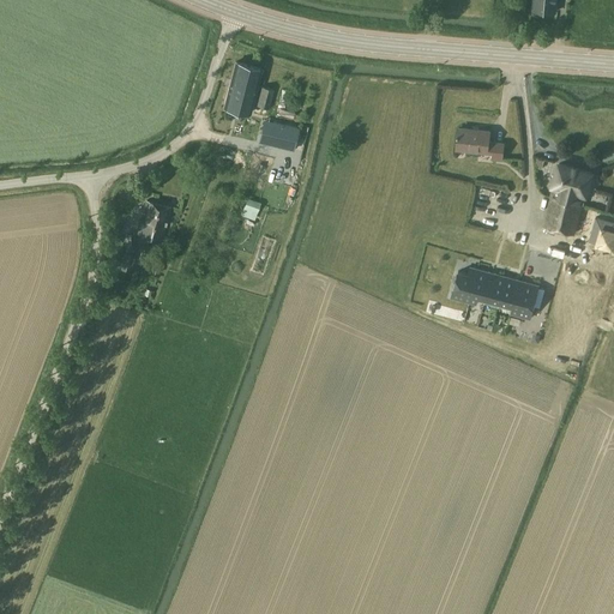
[(555,12),(555,0),(534,0),(534,10),(555,12)]
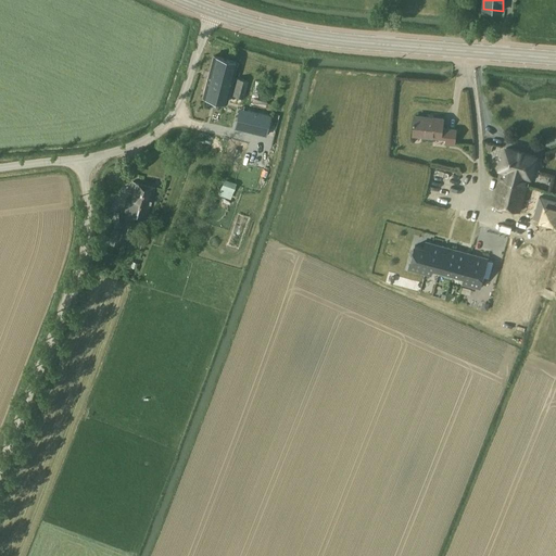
[(203,97),(226,102),(236,63),(213,57),(203,97)]
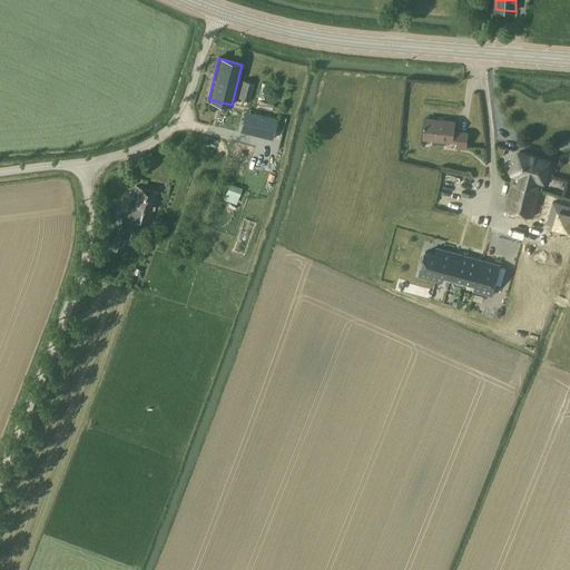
[(243,80),(237,98),(249,101),(255,84),(243,80)]
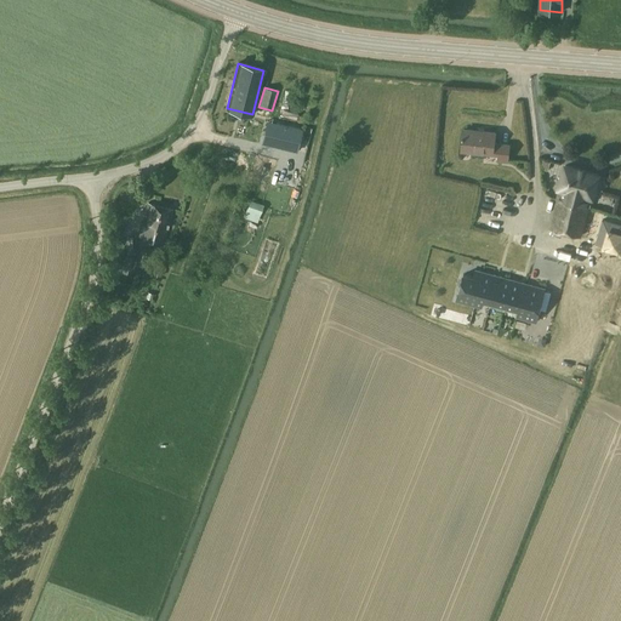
[(261,143),(297,153),(302,129),(267,121),(261,143)]
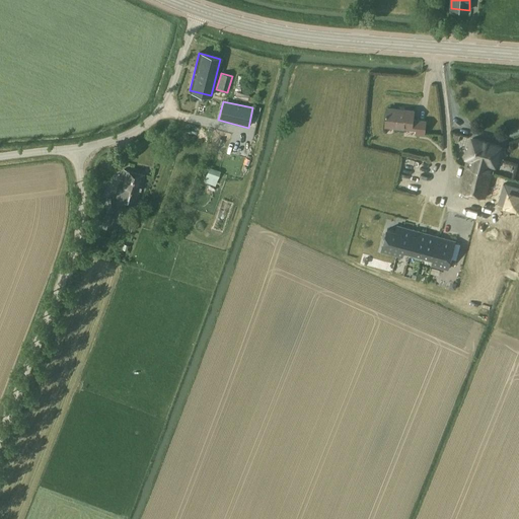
[(385,126),(412,128),(414,110),(387,107),(387,113),(386,113),(385,115),(386,116),(385,126)]
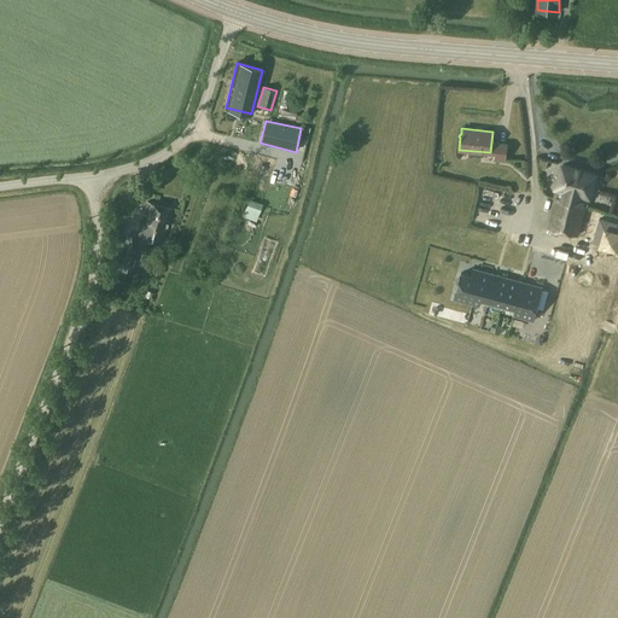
[(507,145),(497,144),(496,159),(505,161),(507,145)]
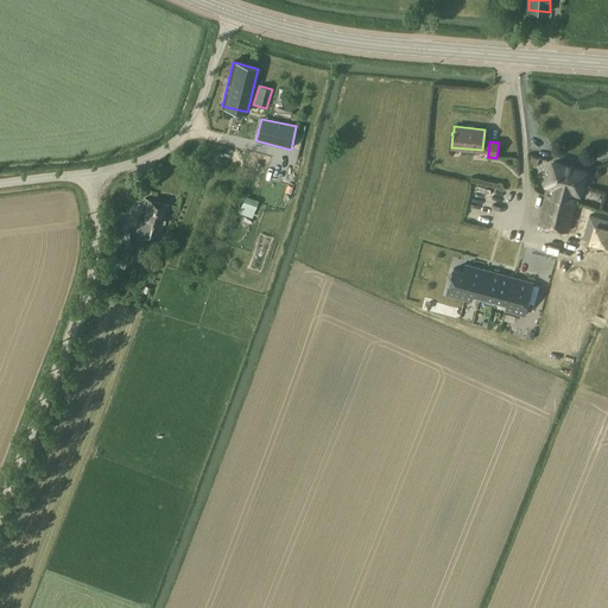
[(549,184),(538,222),(568,230),(578,191),(580,191),(586,171),(553,163),(548,183),(549,184)]
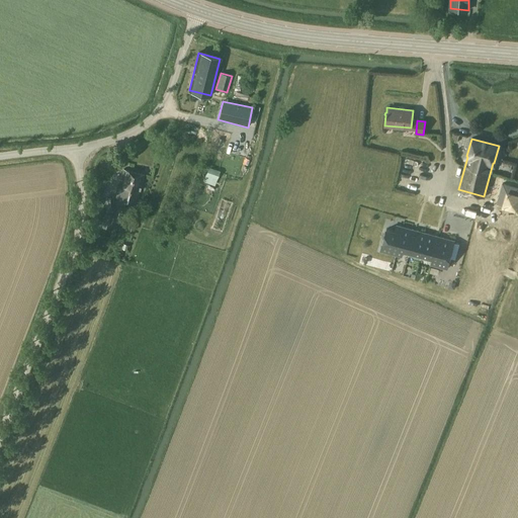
[(116,197),(137,202),(144,174),(123,169),(116,197)]
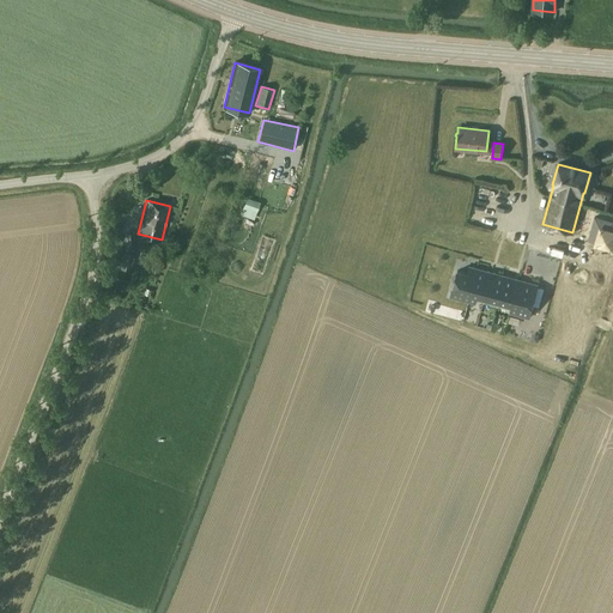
[(612,222),(595,217),(588,240),(612,247),(612,222)]
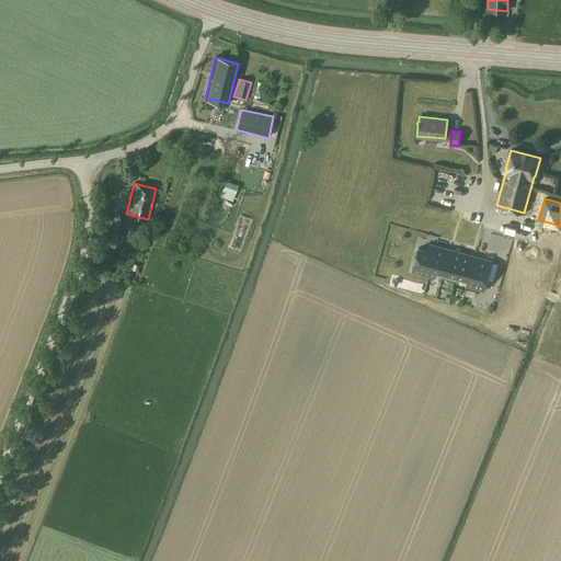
[(115,226),(116,226),(123,226),(124,226),(123,213),(114,214),(115,226)]
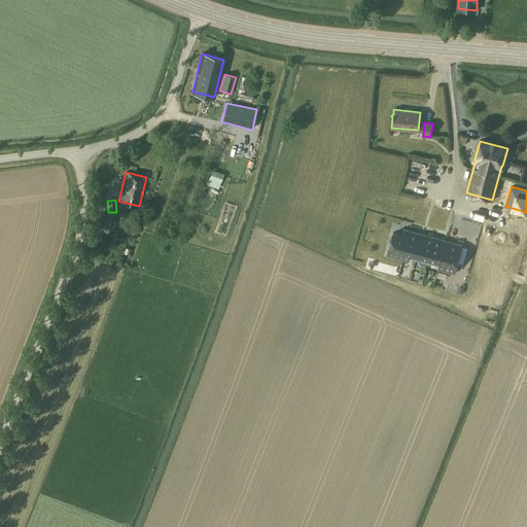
[(394,232),(387,255),(408,260),(409,254),(441,264),(438,269),(453,273),(461,245),(402,229),(401,234),(394,232)]
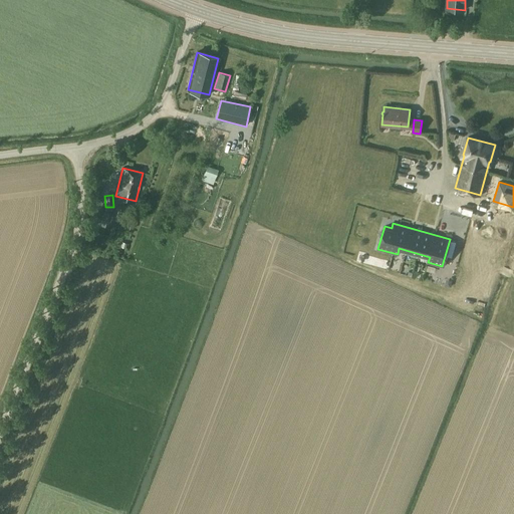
All buildings are outlined.
